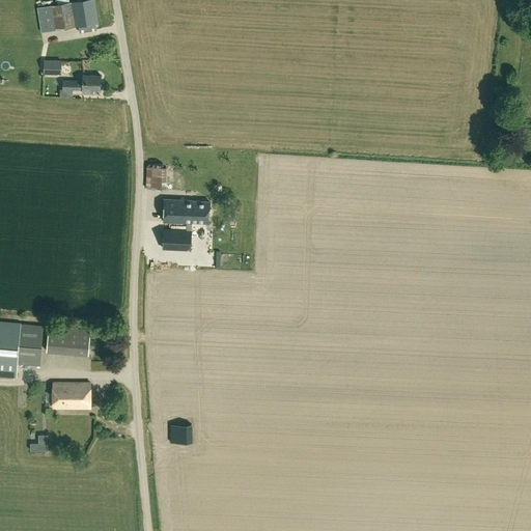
[(43,32),(79,27),(80,33),(96,30),(95,24),(99,24),(94,0),(84,0),(72,2),(70,2),(68,0),(57,0),(58,4),(38,7),(43,32)]
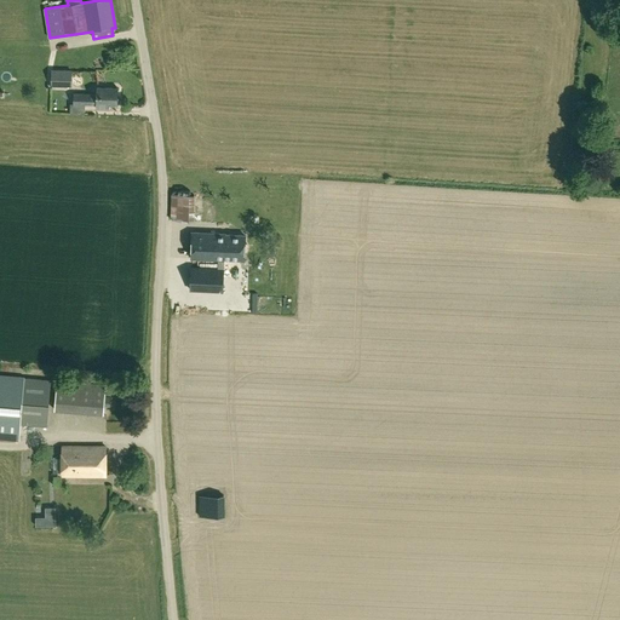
[(52,70),(52,82),(69,82),(69,72),(52,70)]
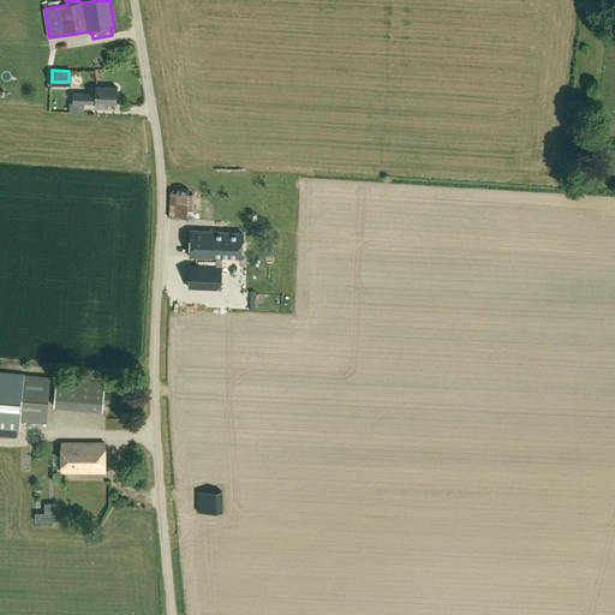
[(96,87),(96,94),(73,93),(72,102),(70,103),(70,113),(84,113),(85,105),(96,105),(96,108),(108,108),(108,105),(117,105),(117,88),(96,87)]
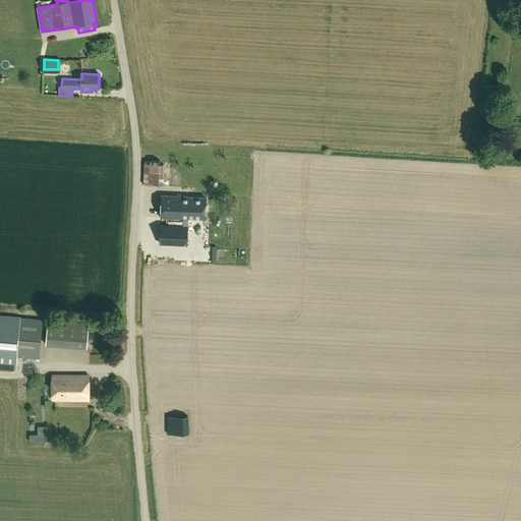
[(164,163),(143,163),(143,185),(163,186),(164,163)]
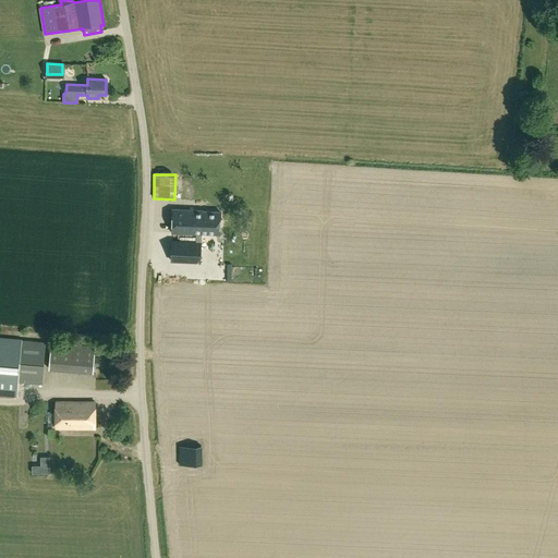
[(172,233),(196,233),(202,233),(221,234),(221,213),(203,211),(203,210),(173,209),(172,233)]
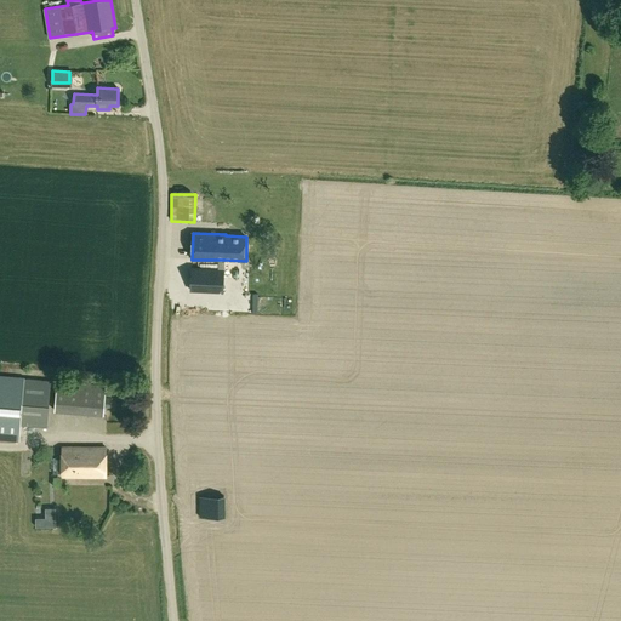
[(224,292),(224,269),(218,269),(192,268),(191,291),(224,292)]
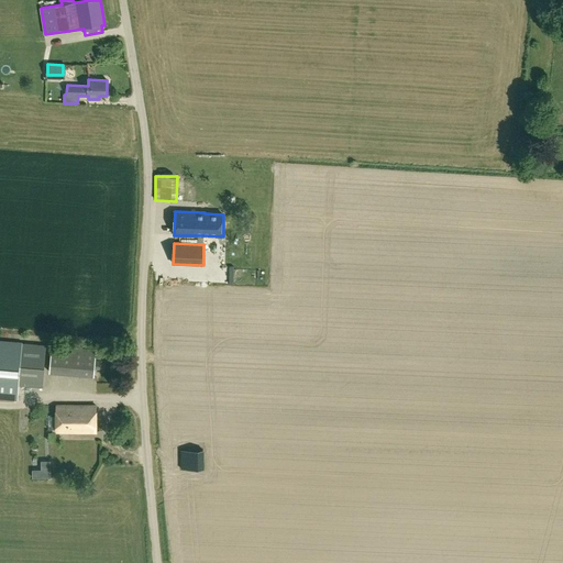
[(0,341),(0,398),(18,400),(23,343),(0,341)]
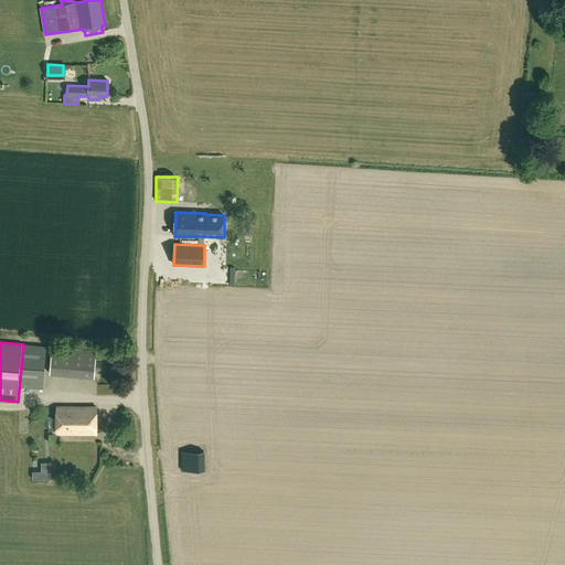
[(50,373),(95,376),(97,349),(52,344),(50,373)]
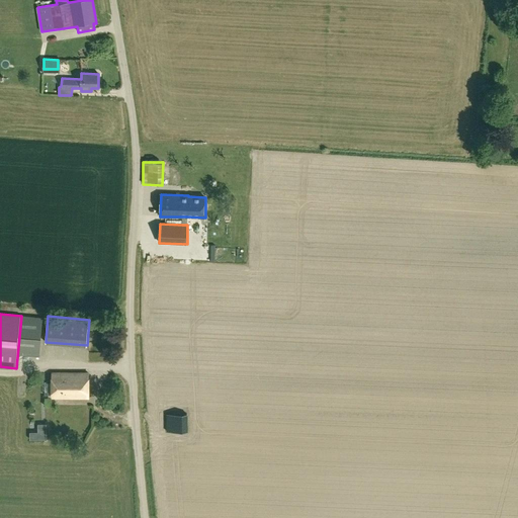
[(53,399),(89,399),(89,372),(52,372),(53,399)]
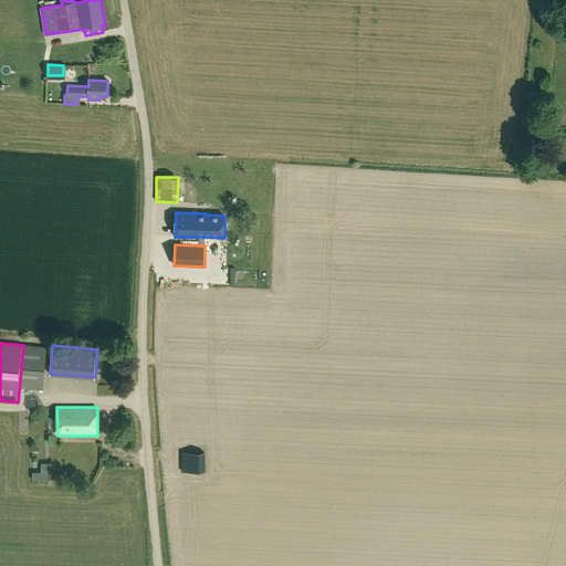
[(205,452),(182,452),(182,472),(205,472),(205,452)]
